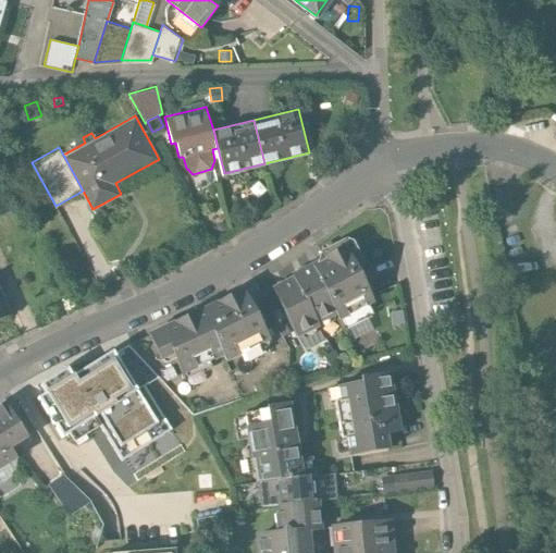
[(0,217),(9,212),(0,195),(0,217)]
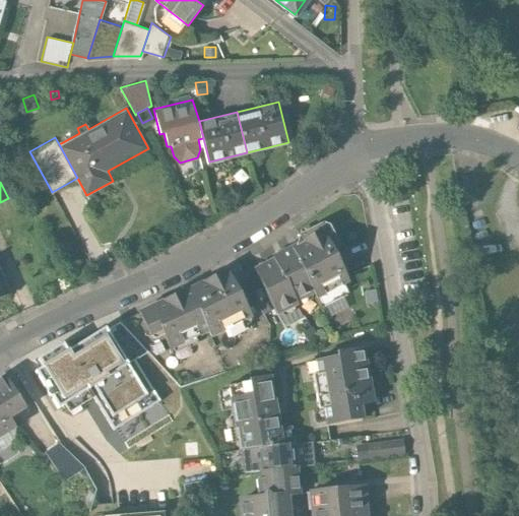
[(252,189),(244,182),(238,188),(246,195),(252,189)]
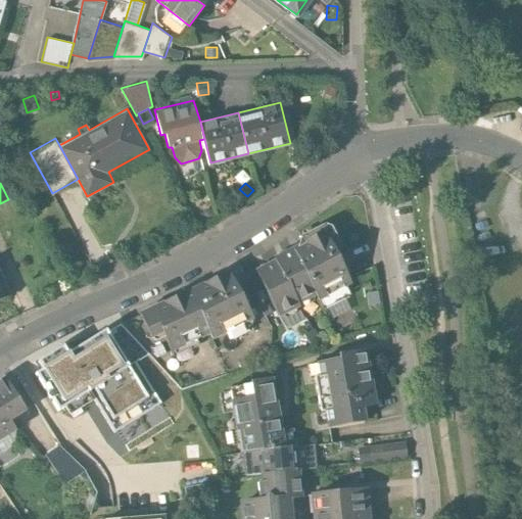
[(301,242),(292,246),(317,295),(323,307),(350,293),(346,286),(354,281),(342,252),(344,245),(334,224),(326,221),(301,233),(301,242)]
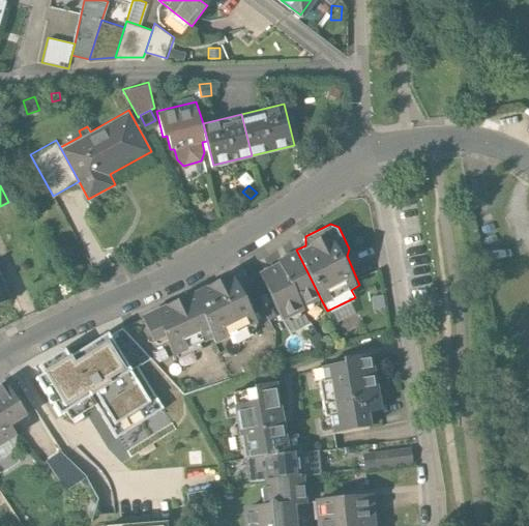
[(278,259),(281,263),(302,309),(321,299),(296,250),(278,259)]
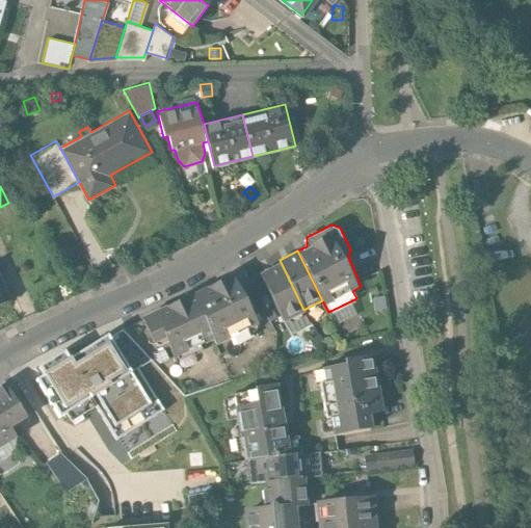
[(282,264),(260,274),(284,323),(306,313),(303,310),(282,264)]
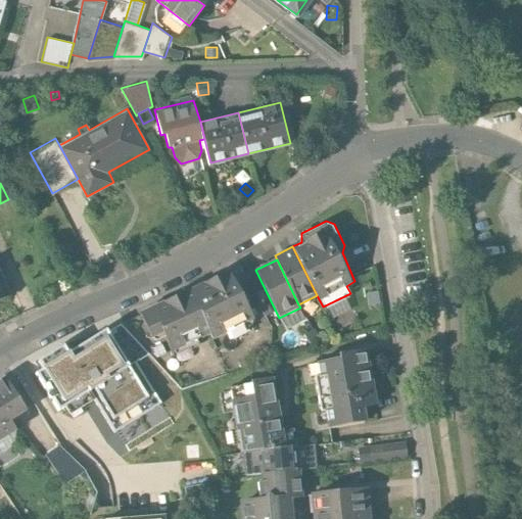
[(233,269),(191,288),(140,313),(152,340),(167,334),(174,350),(212,333),(215,338),(256,319),(233,269)]
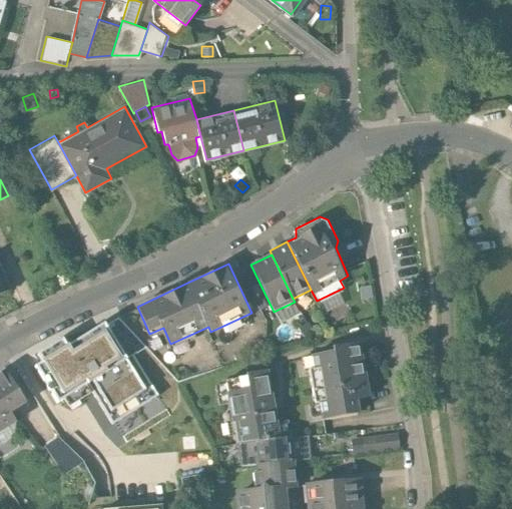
[(0,292),(10,287),(0,267),(0,292)]
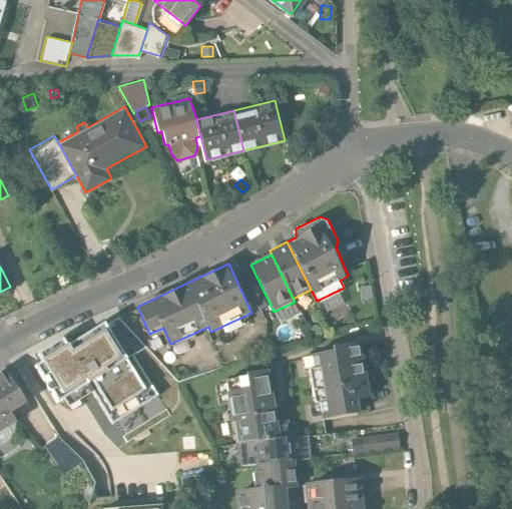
[(371,283),(360,285),(364,305),(374,303),(371,283)]
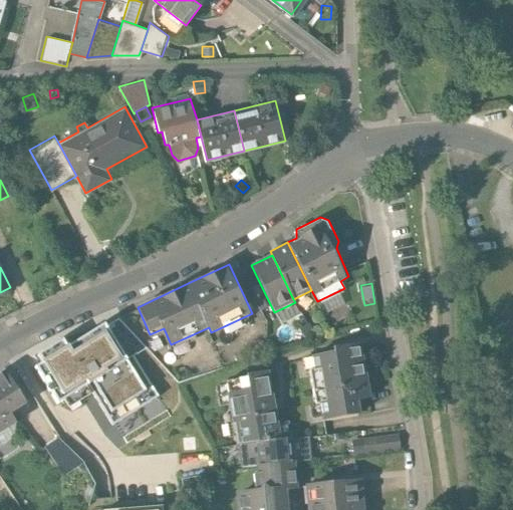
[(64,338),(60,331),(25,352),(56,401),(84,384),(112,422),(156,395),(130,353),(143,344),(117,317),(107,323),(101,316),(64,338)]
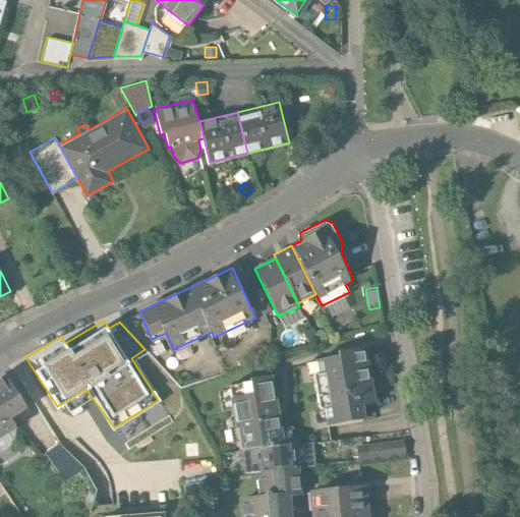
[(161,342),(150,347),(154,354),(164,349),(161,342)]
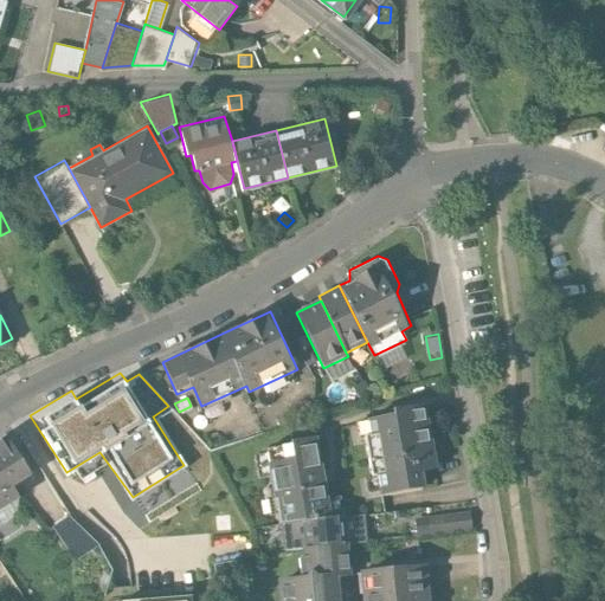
[(438,467),(426,404),(387,409),(388,415),(356,420),(360,437),(366,437),(373,476),(378,475),(381,495),(426,488),(424,471),(438,467)]
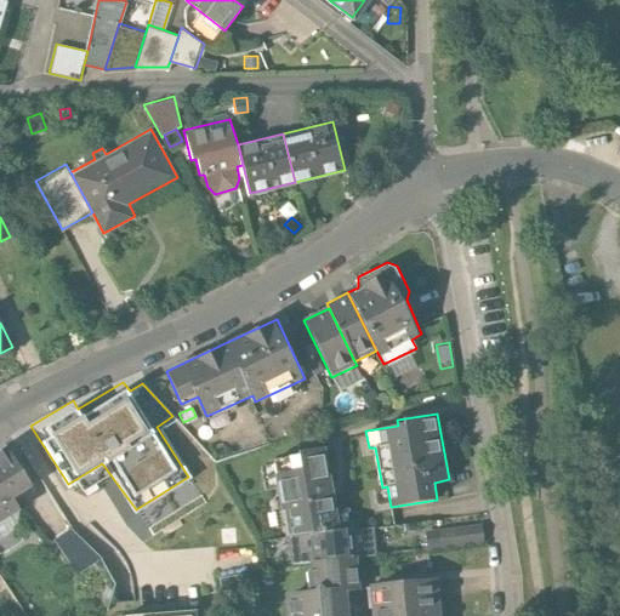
[(299,422),(282,427),(285,437),(301,432),(299,422)]
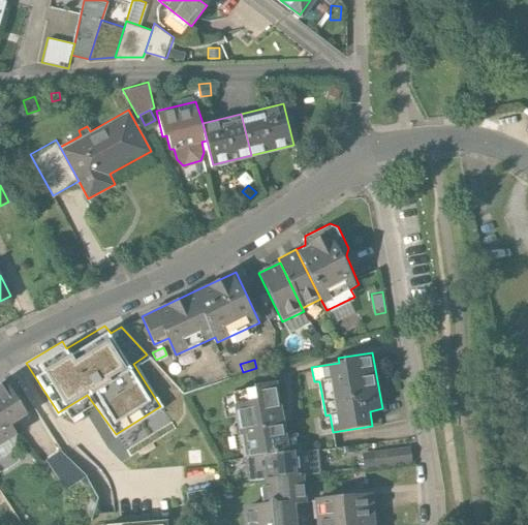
[(28,415),(4,379),(0,381),(0,445),(19,434),(12,426),(28,415)]
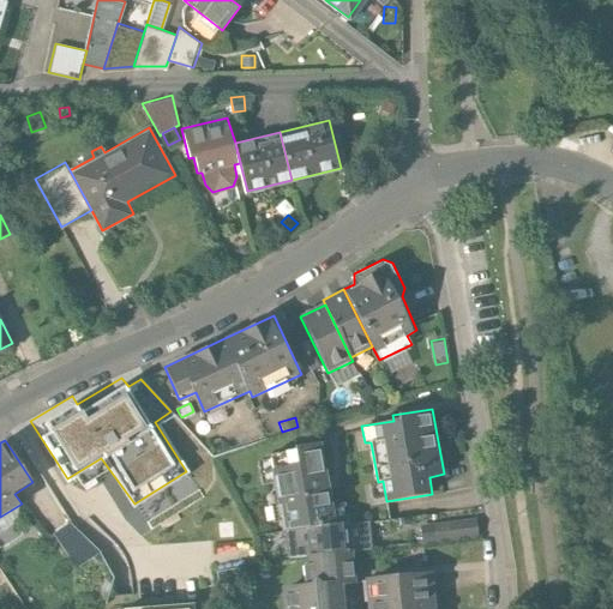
[(332,504),(323,440),(269,450),(278,505),(287,504),(292,529),(348,523),(344,501),(332,504)]
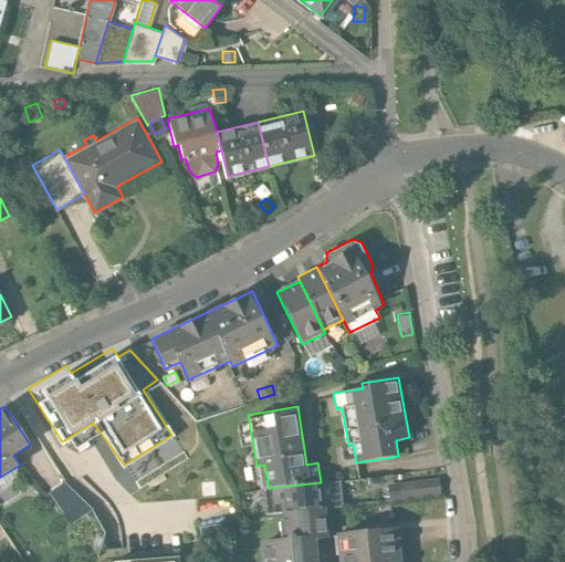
[(439,476),(399,481),(401,497),(441,492),(439,476)]
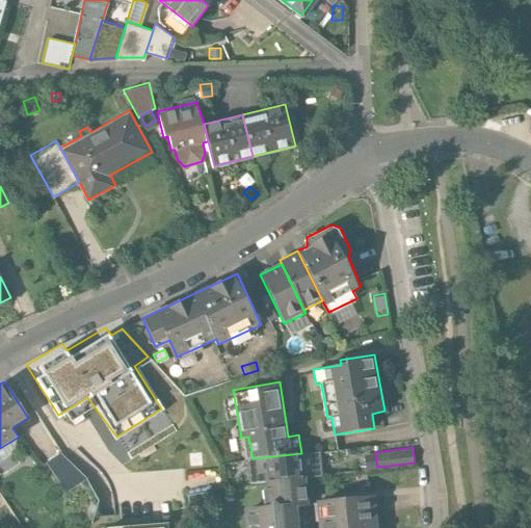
[(301,453),(253,458),(246,459),(249,484),(267,482),(304,477),(323,475),(320,450),(301,453)]
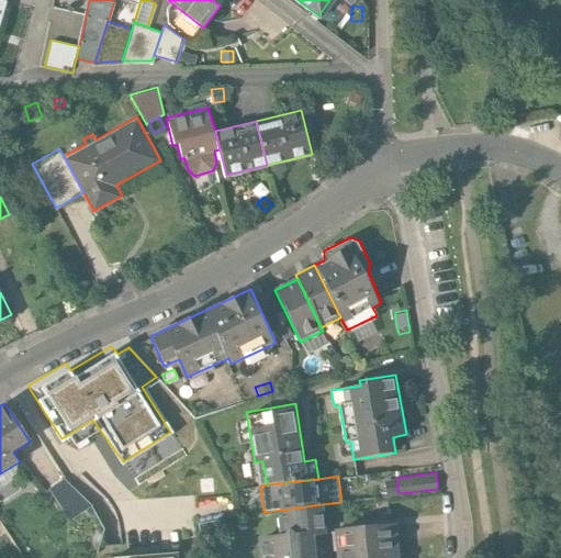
[(90,504),(63,478),(46,487),(68,519),(90,504)]
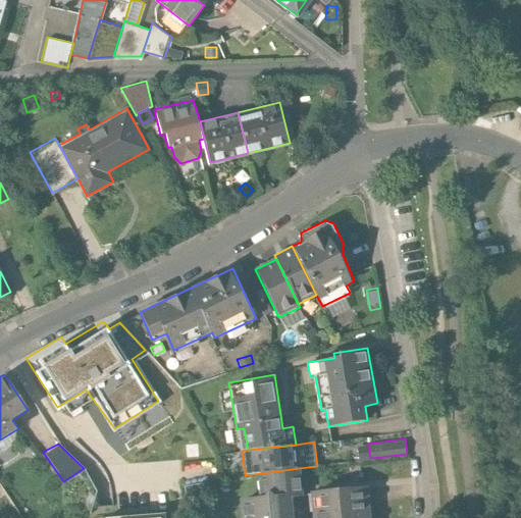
[(299,468),(262,473),(262,480),(257,481),(259,498),(240,500),(241,517),(293,517),(291,497),(302,496),(299,468)]
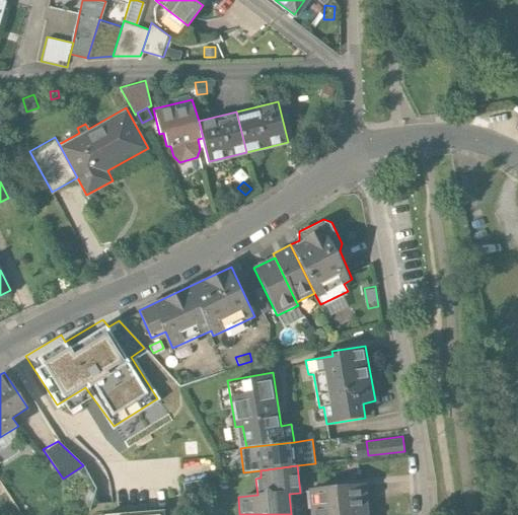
[(363,514),(360,485),(302,490),(304,514),(363,514)]
